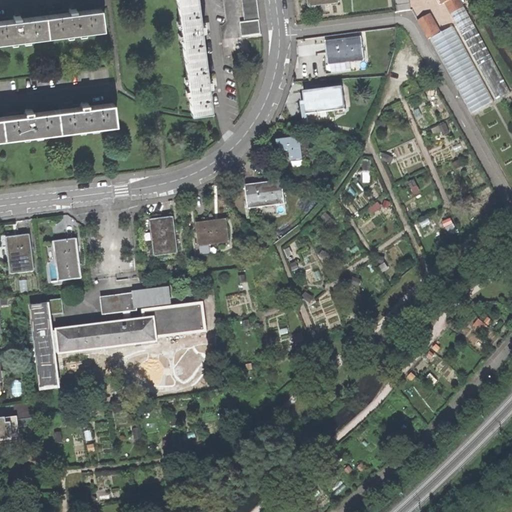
[(200,23),(196,0),(186,0),(176,1),(183,58),(204,55),(200,30),(203,30),(203,26),(202,23),(200,23)]
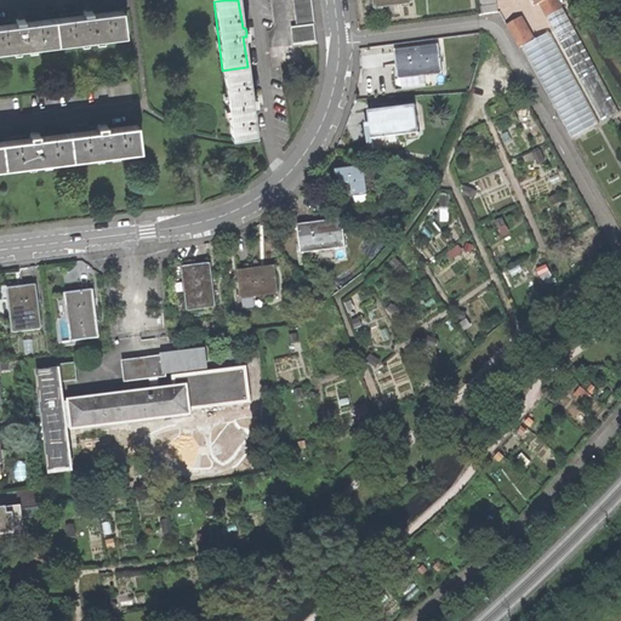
[(411,0),(372,0),(374,3),(369,3),(371,17),(385,15),(386,20),(394,17),(393,5),(411,3),(411,0)]
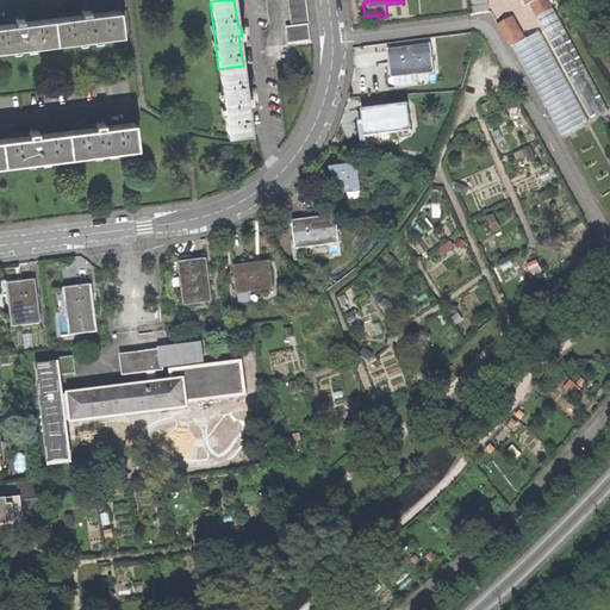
[(470,0),(472,16),(489,13),(486,0),(470,0)]
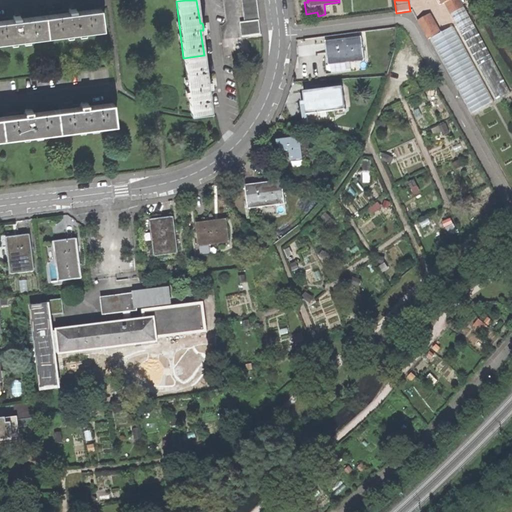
[(448,0),(444,3),(450,14),(463,7),(458,0),(448,0)]
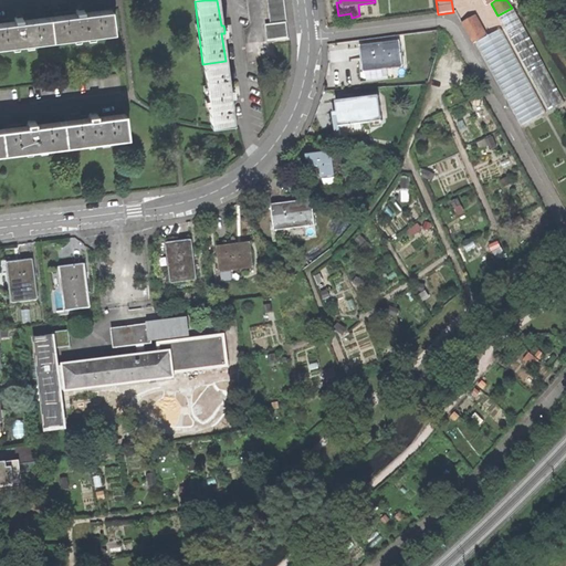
[(498,17),(548,111),(564,103),(512,8),(498,16),(498,17)]
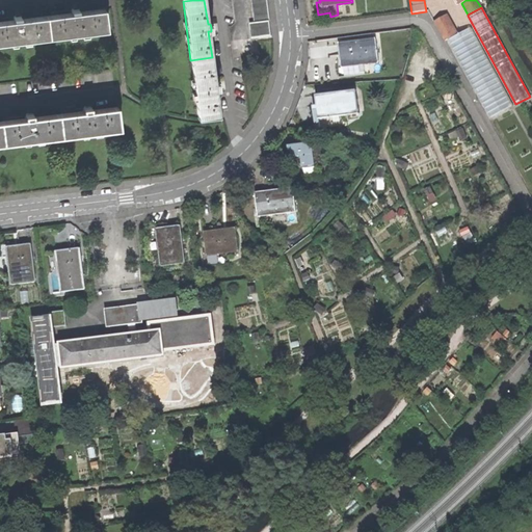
[(72,12),(47,16),(49,37),(107,29),(104,8),(79,11),(78,8),(75,9),(71,9),(72,12)]
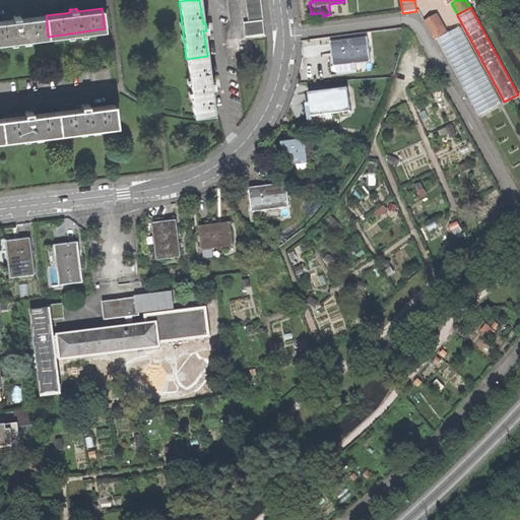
[(434,40),(446,34),(436,13),(423,20),(434,40)]
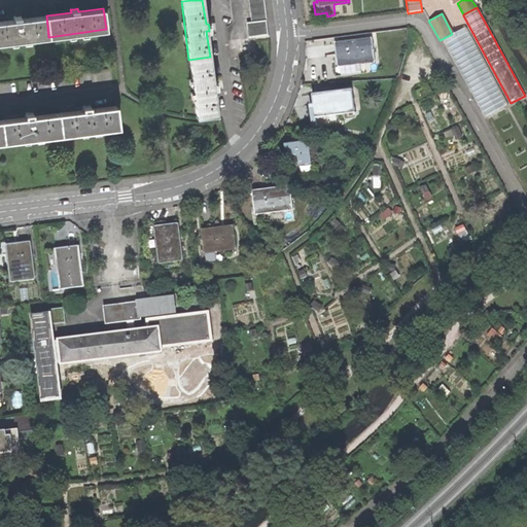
[(13,20),(0,22),(0,42),(48,37),(46,15),(21,20),(20,15),(16,16),(13,16),(13,20)]
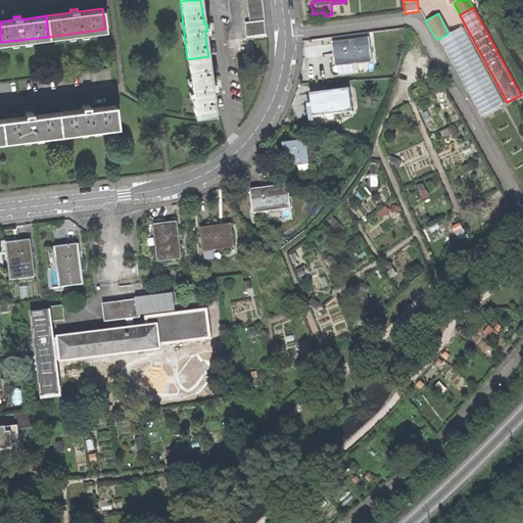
[(246,38),(267,36),(265,20),(250,22),(244,24),(246,38)]
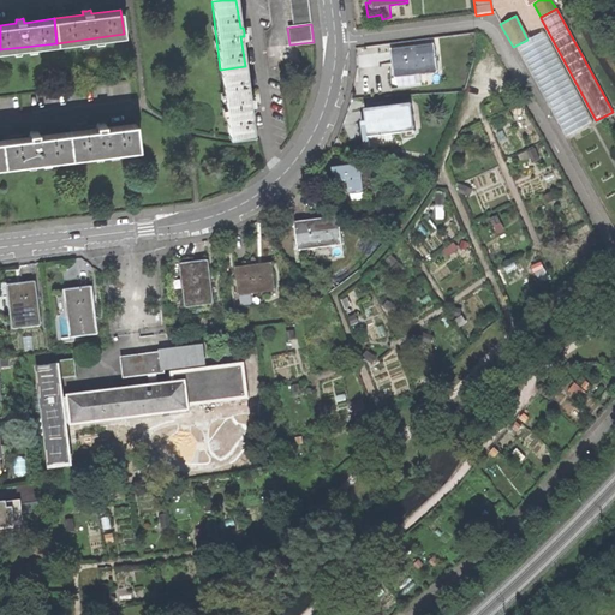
[(566,137),(592,123),(543,33),(517,47),(566,137)]
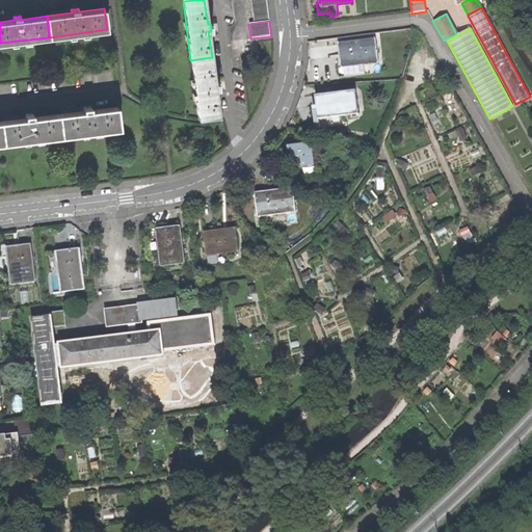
[(334,44),(334,38),(311,40),(311,49),(325,48),(325,44),(334,44)]
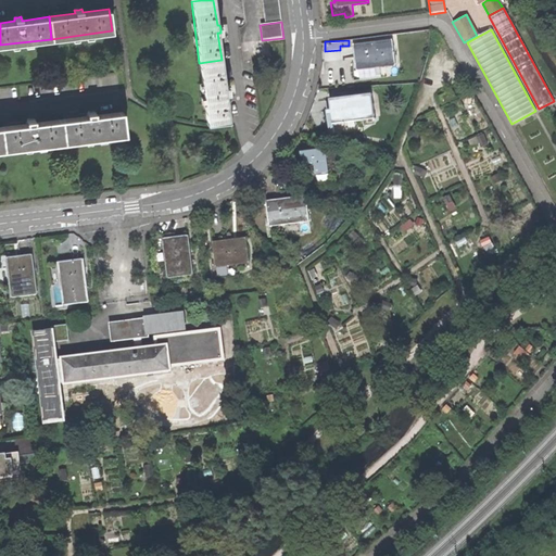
[(393,41),(353,46),(355,58),(356,65),(353,66),(354,77),(366,76),(367,80),(382,78),(380,66),(395,64),(393,41)]
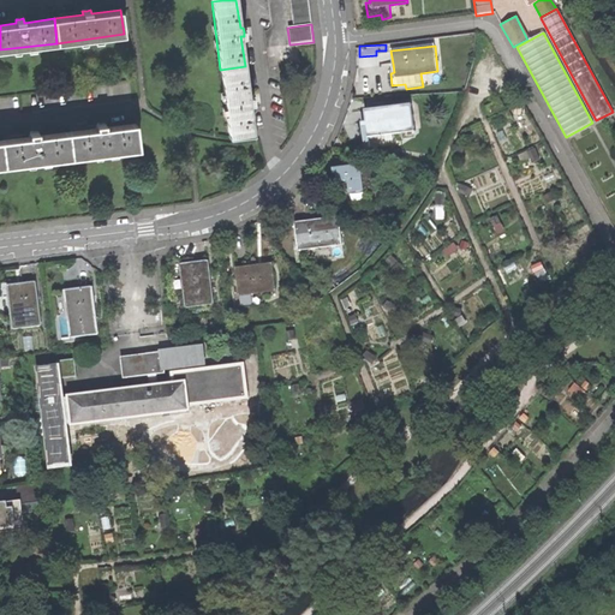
[(245,66),(220,70),(228,136),(254,133),(250,103),(254,103),(252,99),(252,95),(249,95),(245,66)]
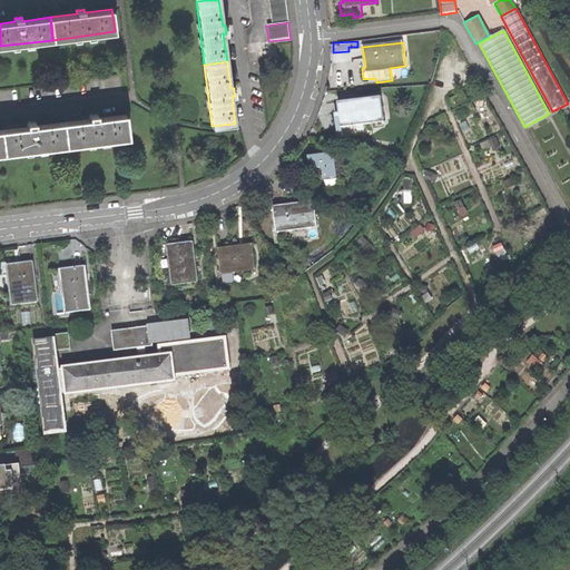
[(382,121),(380,98),(338,102),(340,115),(341,123),(337,123),(340,135),(352,134),(352,137),(367,135),(366,123),(382,121)]
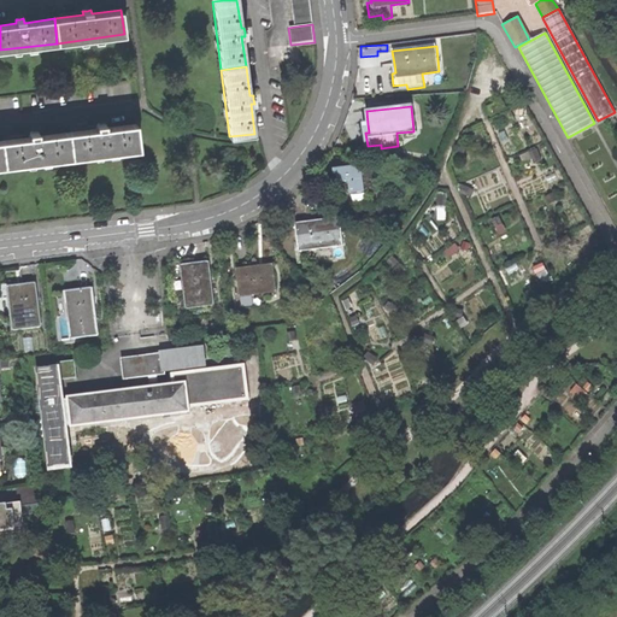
[(71,158),(139,148),(135,124),(106,128),(105,124),(100,125),(97,125),(98,129),(69,133),(71,158)]
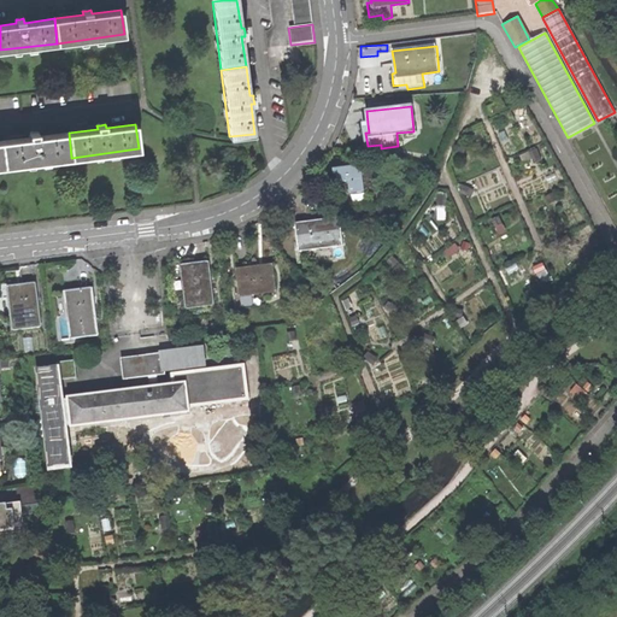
[(5,165),(71,158),(69,133),(39,136),(37,133),(34,134),(31,134),(31,137),(1,141),(5,165)]
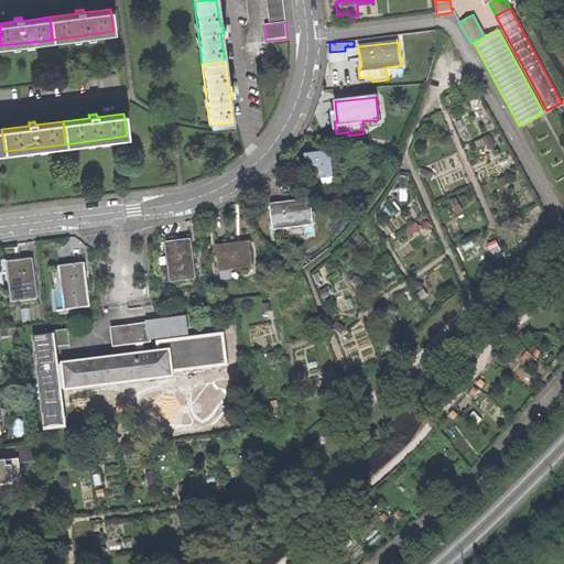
[(353,174),(349,151),(310,156),(311,163),(312,175),(308,175),(310,187),(322,186),(323,190),(338,187),(337,175),(353,174)]
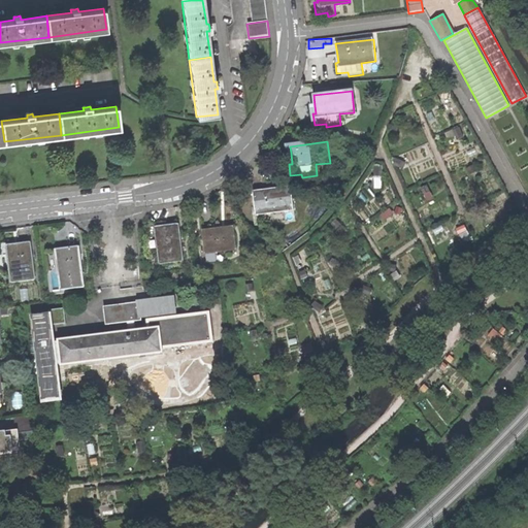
[(294,209),(291,188),(258,192),(254,193),(256,210),(253,211),(255,222),(266,221),(266,224),(281,222),(279,211),(294,209)]
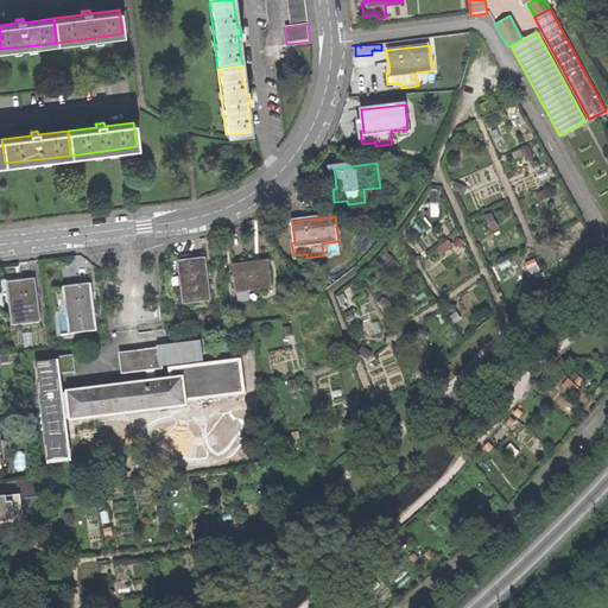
[(185,304),(210,302),(206,258),(192,259),(184,260),(183,257),(171,259),(172,272),(169,272),(171,289),(183,287),(185,304)]
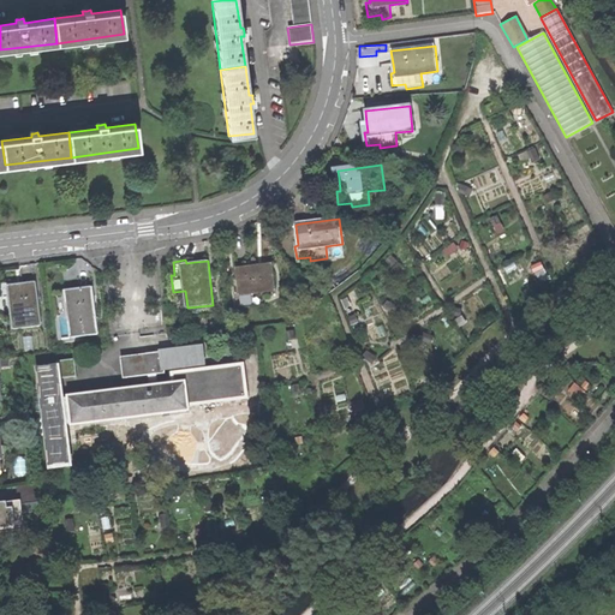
[(276,290),(273,264),(248,268),(236,269),(239,291),(234,292),(237,304),(250,303),(251,306),(260,305),(258,292),(276,290)]
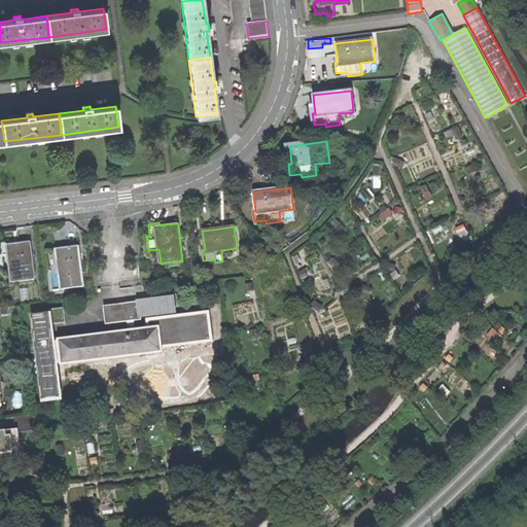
[(12,282),(34,279),(29,242),(19,243),(8,245),(12,282)]
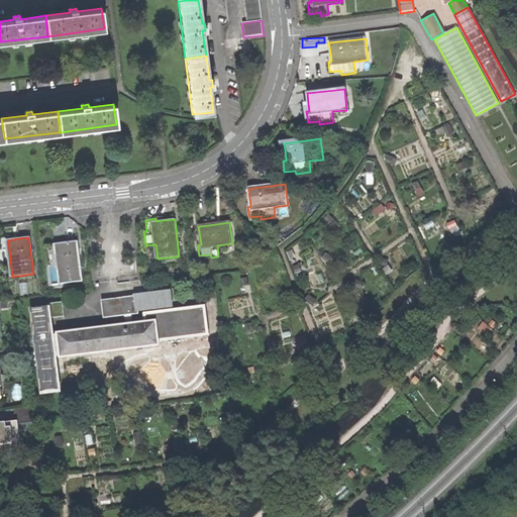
[(61,284),(82,281),(77,241),(67,242),(56,244),(61,284)]
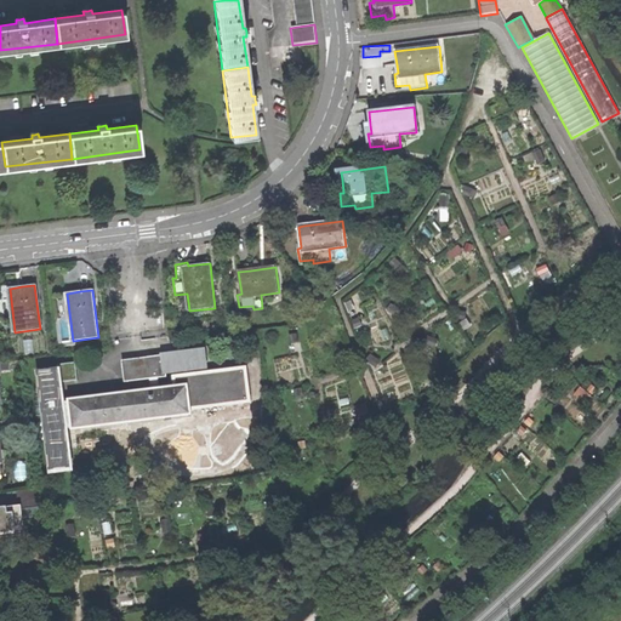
[(191,410),(250,403),(246,370),(176,379),(177,388),(159,391),(158,380),(166,379),(164,355),(144,359),(121,362),(124,383),(149,381),(151,392),(63,402),(61,383),(77,381),(75,364),(57,366),(57,370),(36,372),(50,472),(52,472),(52,474),(67,472),(67,469),(69,469),(63,431),(191,415),(191,410)]
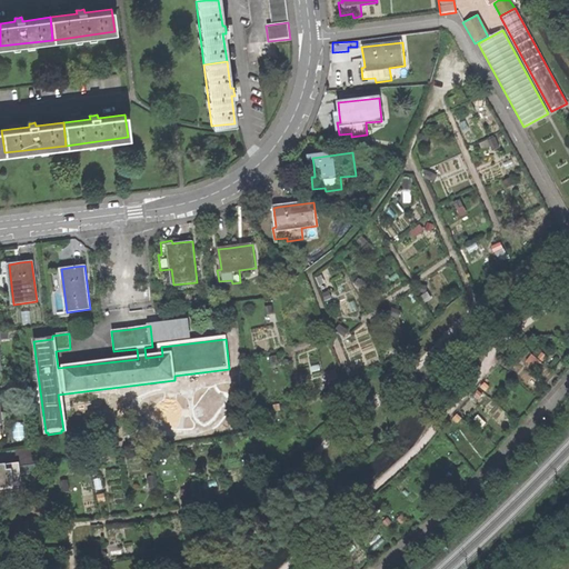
[(271,460),(285,458),(282,446),(269,449),(271,460)]
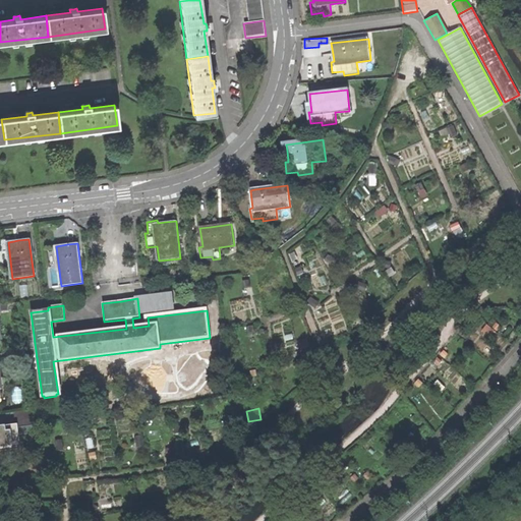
[(32,411),(13,413),(15,425),(0,426),(0,452),(21,450),(18,428),(34,427),(32,411)]
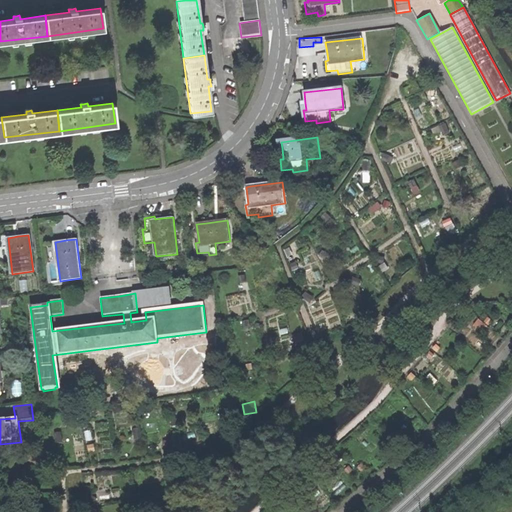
[(226,471),(236,469),(234,459),(224,460),(226,471)]
